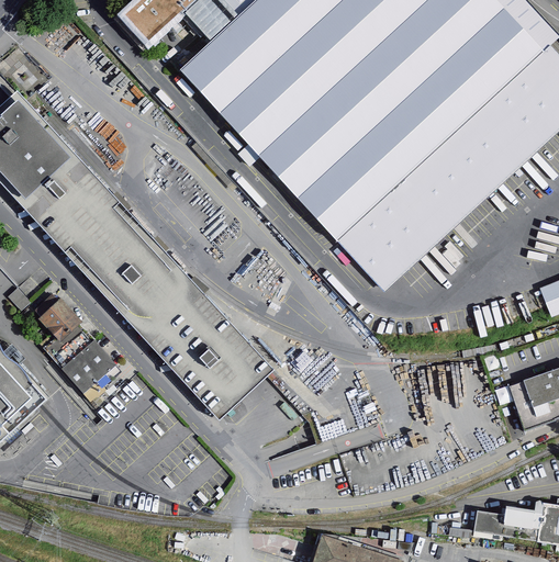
[(558,131),(558,63),(500,0),(137,0),(120,17),(147,47),(185,12),(211,41),(179,70),(386,292),(558,131)]
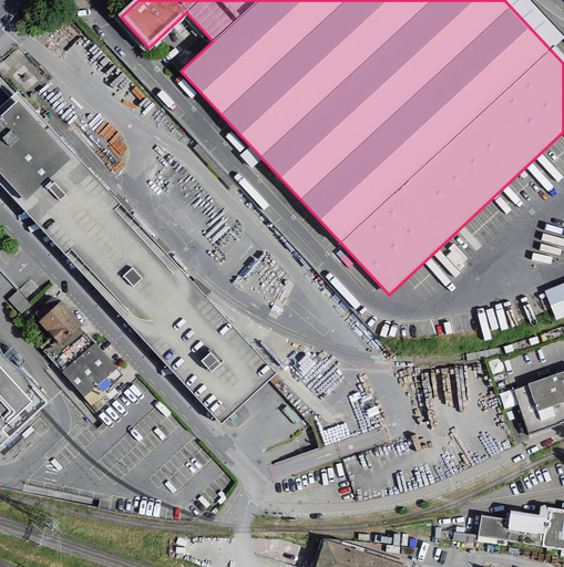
[(0,185),(219,424),(276,373),(16,92),(0,105),(0,185)]
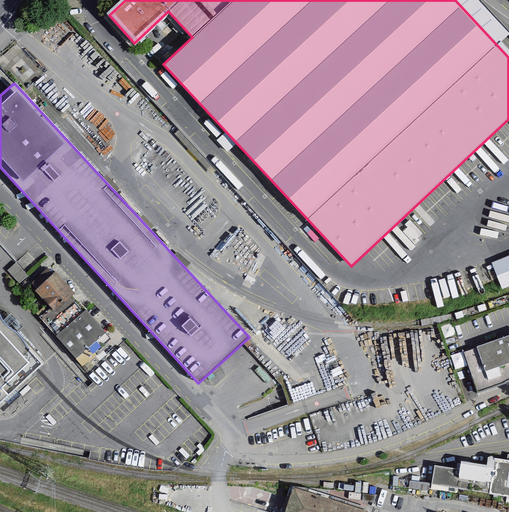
[(496,285),(508,280),(508,251),(487,259),(496,285)]
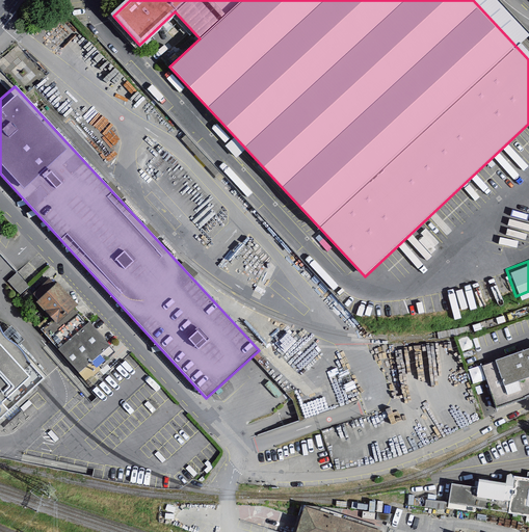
[(15,274),(5,282),(18,296),(26,288),(15,274)]
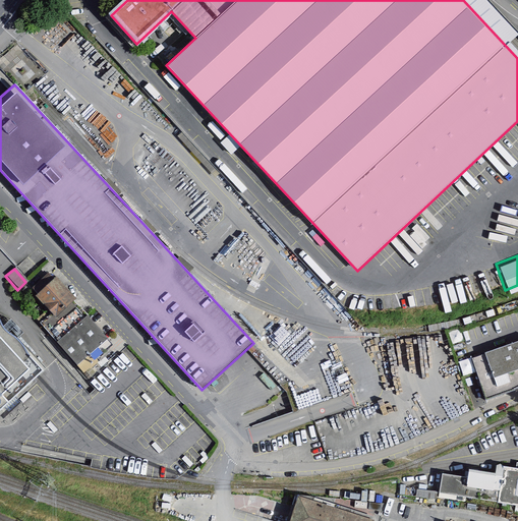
[(31,292),(48,280),(44,275),(26,288),(31,292)]
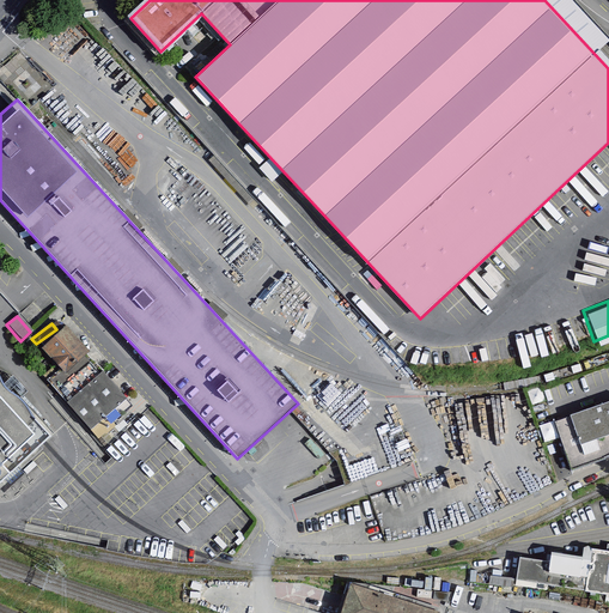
[(87,352),(64,327),(40,350),(65,375),(87,352)]
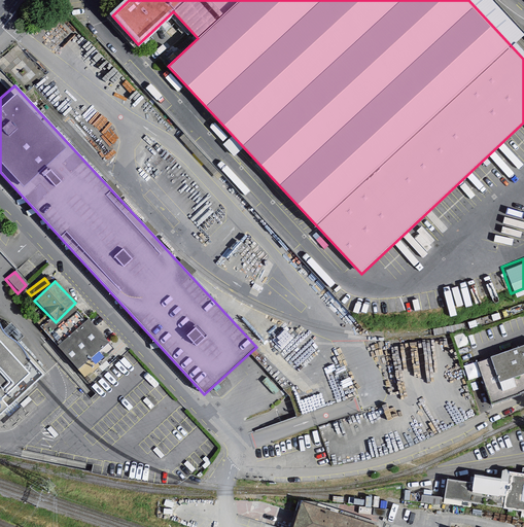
[(85,319),(56,346),(77,371),(107,343),(85,319)]
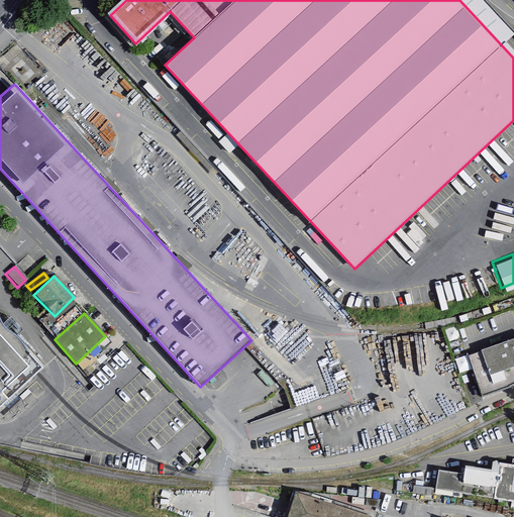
[(0,408),(2,408),(36,376),(42,370),(0,323),(0,408)]
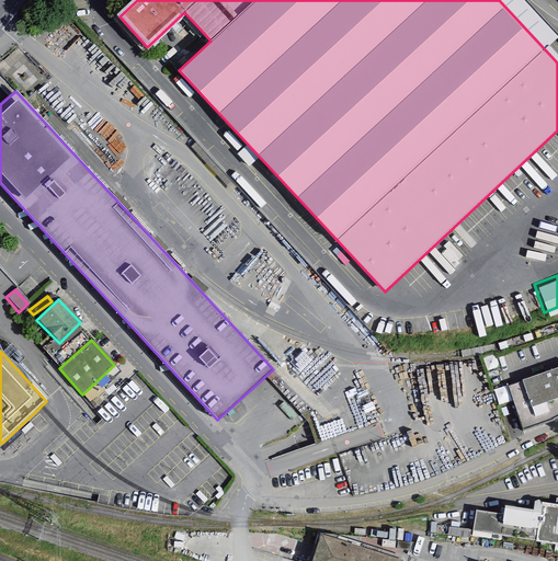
[(557,367),(507,386),(522,428),(554,420),(557,416),(557,367)]
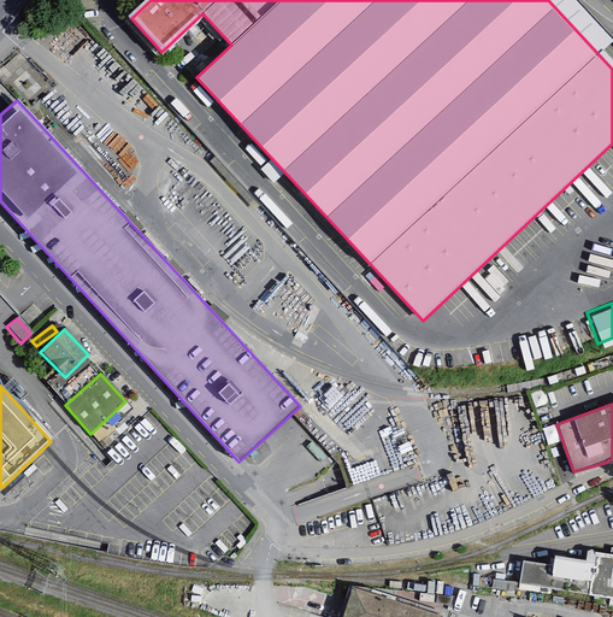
[(612,547),(611,547),(609,553),(589,551),(588,559),(553,554),(550,565),(522,560),(518,592),(548,595),(549,589),(608,598),(607,607),(612,609),(612,604),(612,547)]
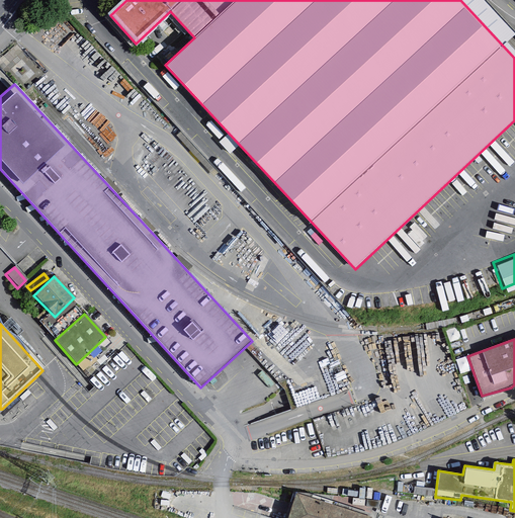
[(371,517),(295,492),(286,517),(371,517)]
